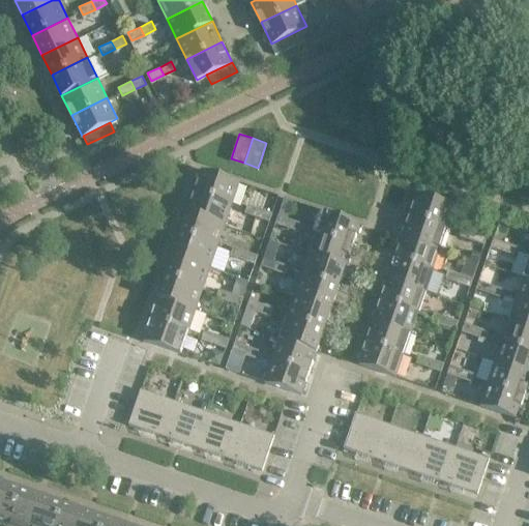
[(240,180),(202,167),(195,190),(232,202),(240,180)]
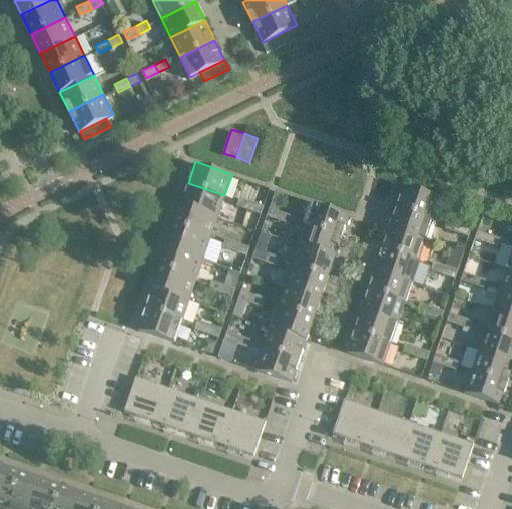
[(224,195),(188,183),(181,203),(217,216),(224,195)]
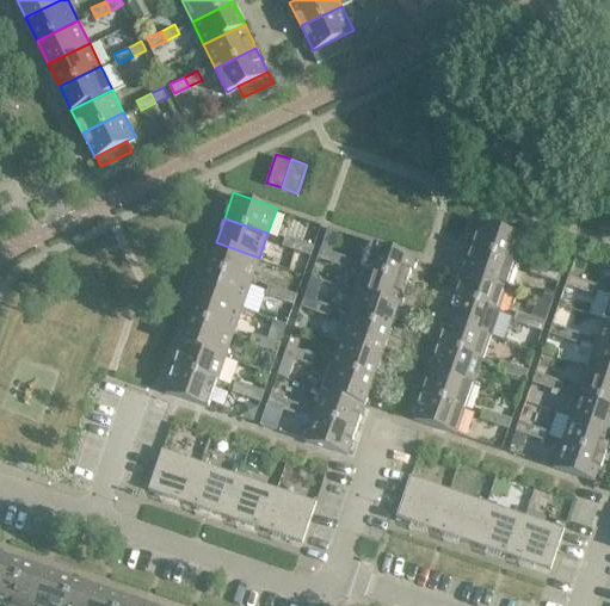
[(524,234),(481,220),(473,245),(516,259),(524,234)]
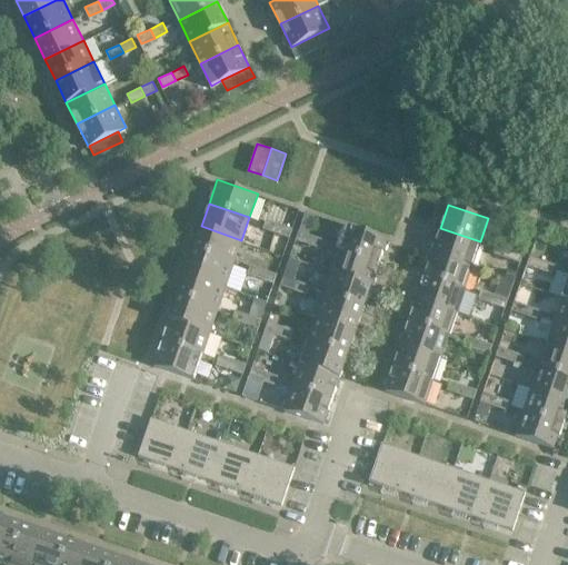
[(263,227),(277,231),(279,222),(266,218),(263,227)]
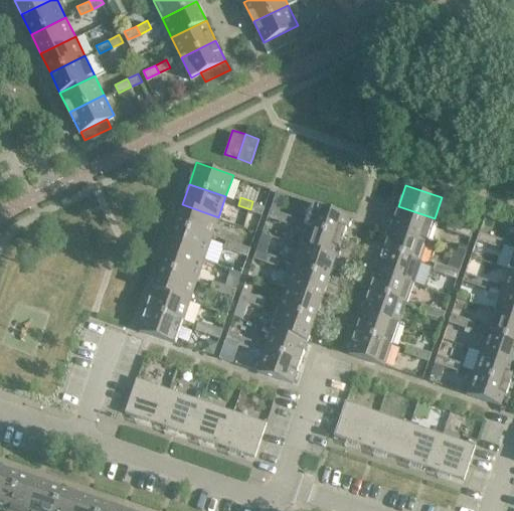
[(265,205),(252,201),(250,209),(262,213),(265,205)]
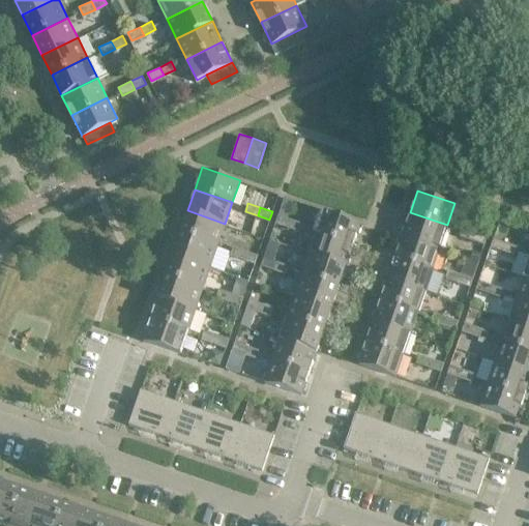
[(361,222),(324,209),(316,231),(353,243),(361,222)]
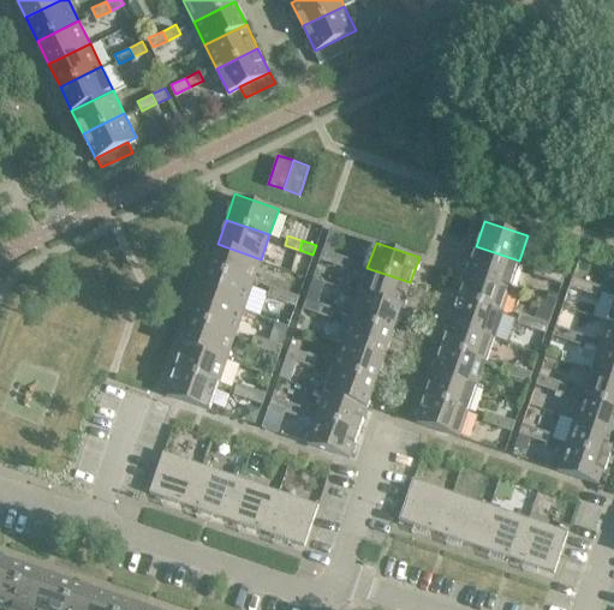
[(261,259),(218,244),(209,269),(252,283),(261,259)]
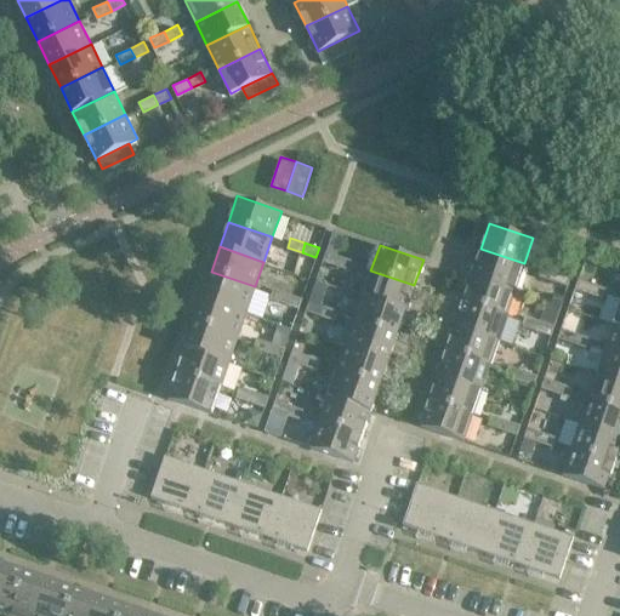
[(524,263),(481,249),(472,274),(516,289),(524,263)]
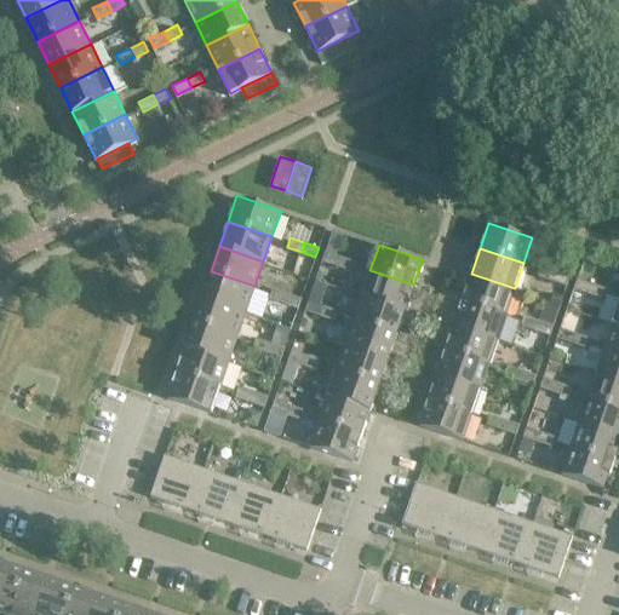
[(340,254),(326,249),(322,259),(337,264),(340,254)]
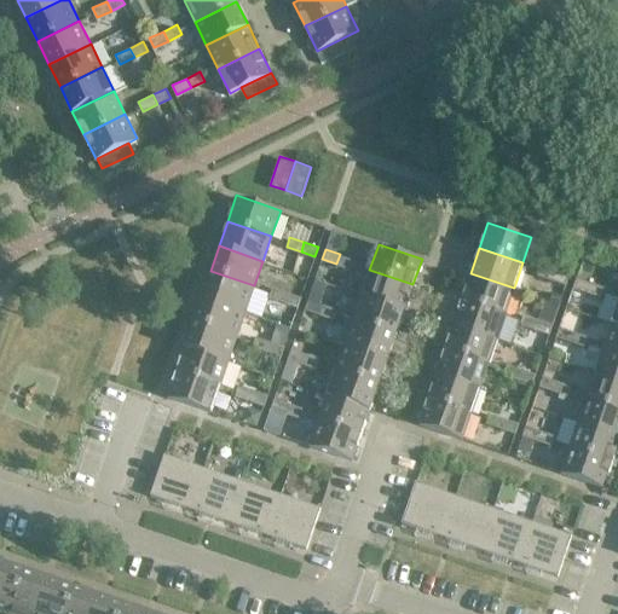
[(354,259),(340,254),(336,264),(351,268),(354,259)]
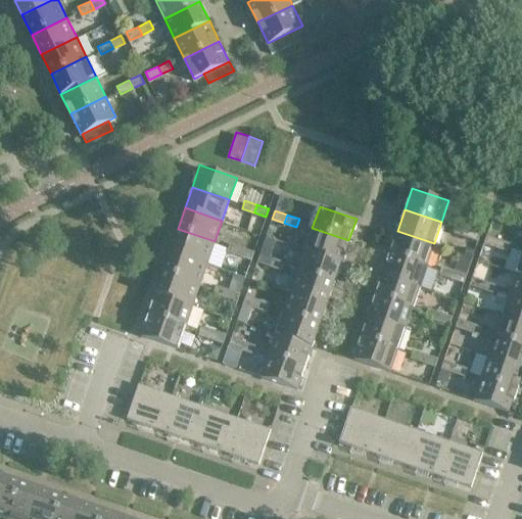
[(454,231),(466,235),(469,227),(457,223),(454,231)]
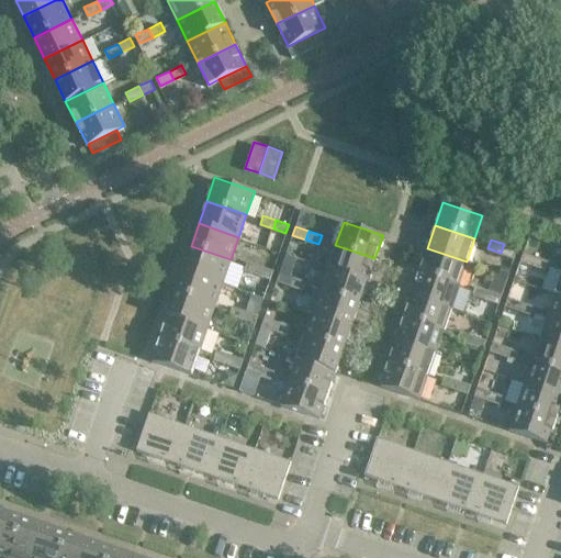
[(517,248),(504,244),(501,253),(514,257),(517,248)]
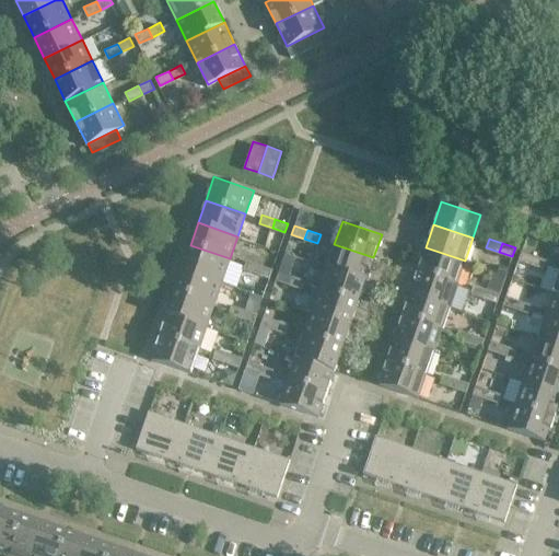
[(373,257),(334,244),(326,266),(365,280),(373,257)]
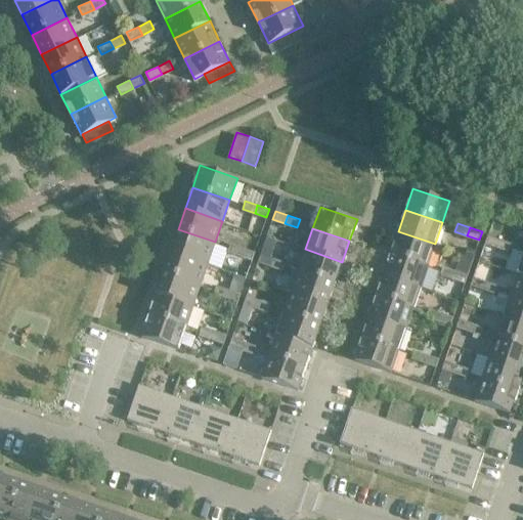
[(215,242),(178,229),(171,250),(208,262),(215,242)]
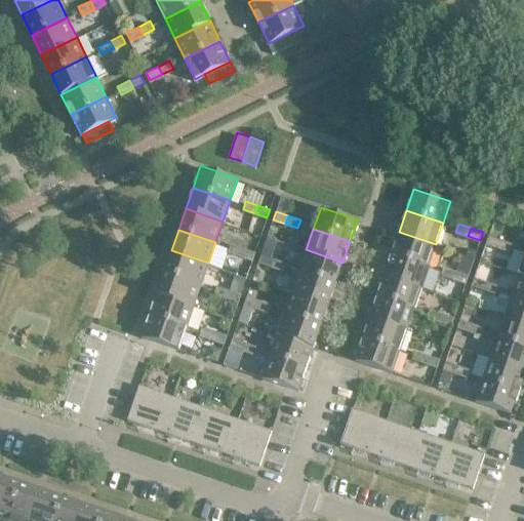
[(436,244),(399,232),(392,252),(429,265),(436,244)]
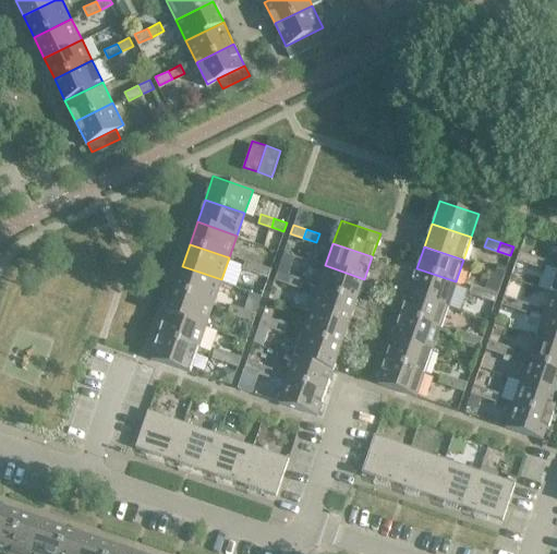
[(533,253),(520,249),(517,259),(530,263),(533,253)]
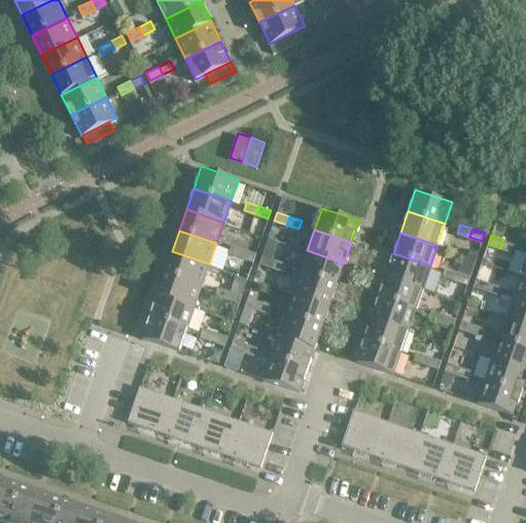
[(516,243),(503,239),(500,248),(513,252),(516,243)]
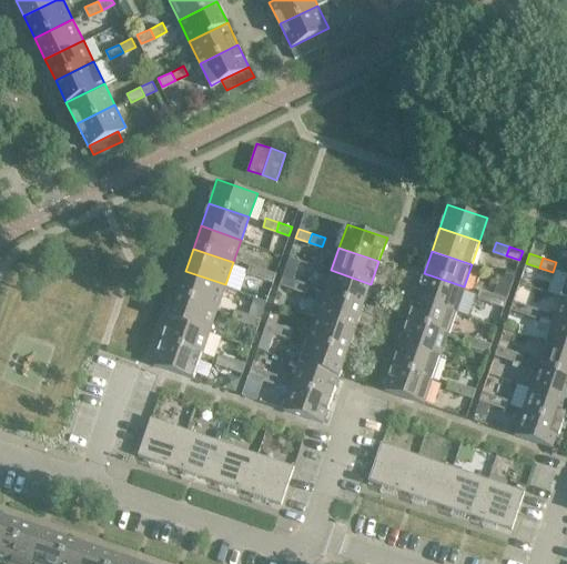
[(247,272),(261,277),(263,268),(250,262),(247,272)]
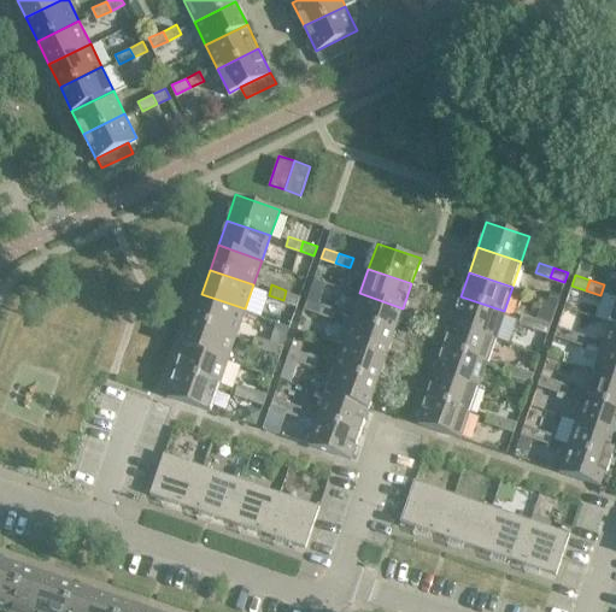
[(300,295),(286,290),(283,300),(297,305),(300,295)]
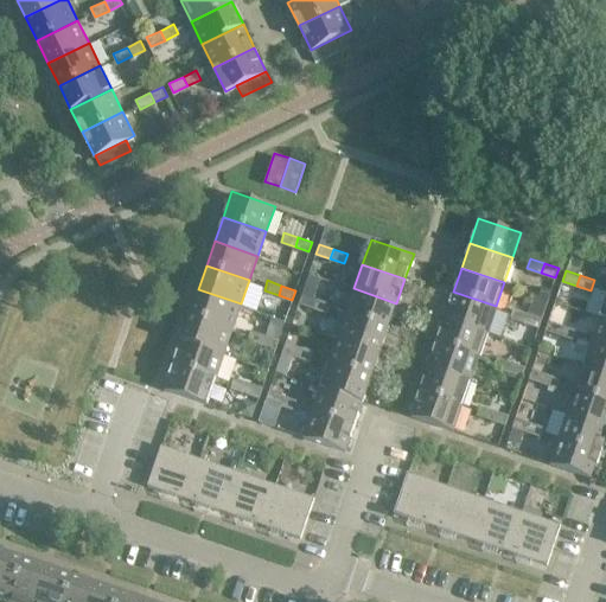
[(396,303),(353,288),(345,313),(388,327),(396,303)]
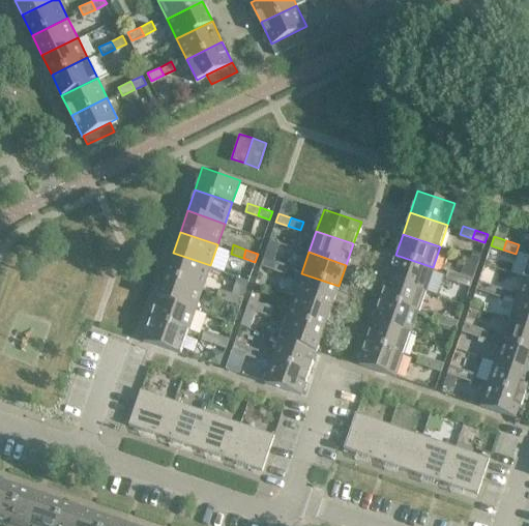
[(210,265),(173,253),(166,273),(203,287),(210,265)]
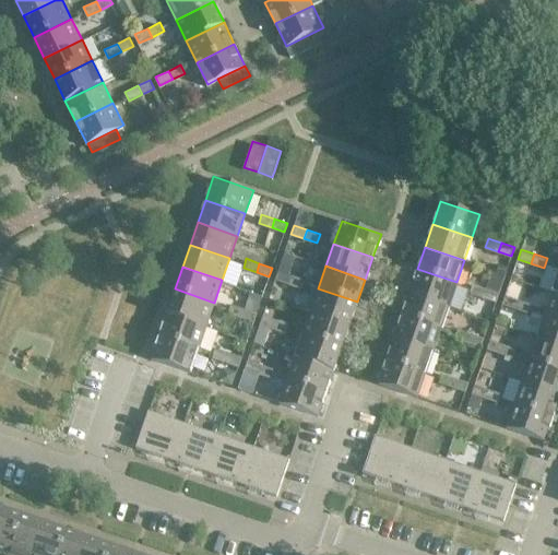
[(456,282),(417,269),(410,291),(449,305),(456,282)]
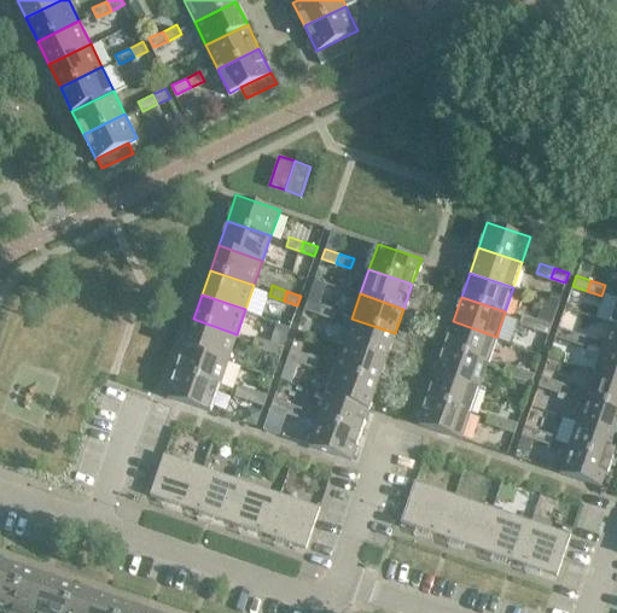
[(322,303),(308,298),(304,308),(319,313),(322,303)]
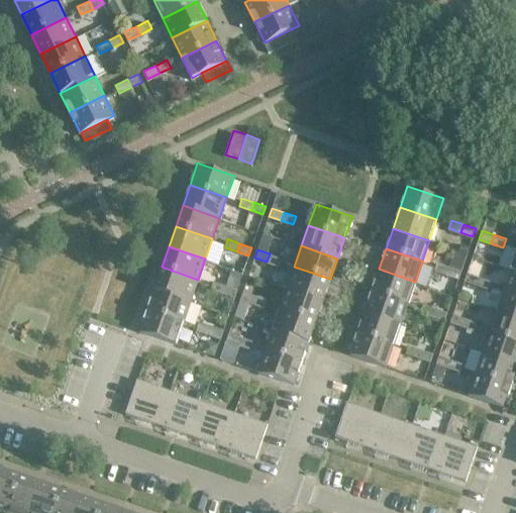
[(282,258),(270,253),(267,262),(279,266),(282,258)]
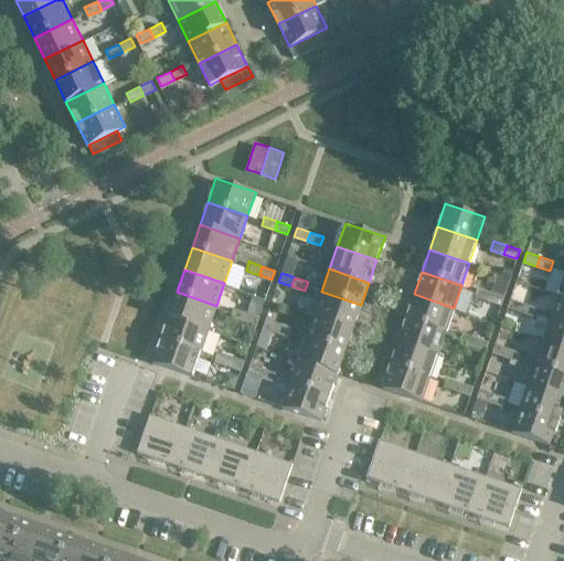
[(517,279),(513,292),(531,297),(535,285),(517,279)]
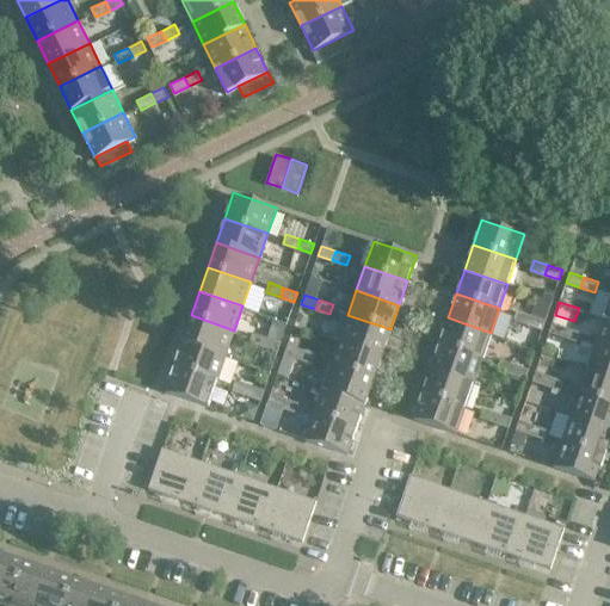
[(515,319),(528,323),(531,314),(517,309),(515,319)]
